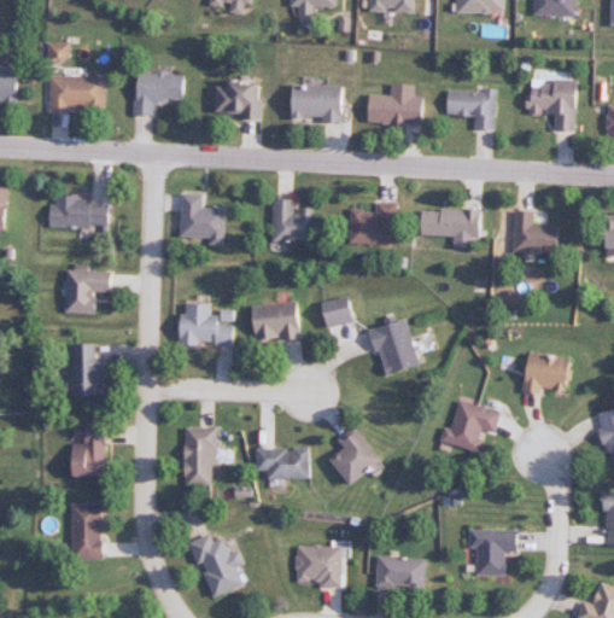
[(209,0),(209,5),(231,9),(229,12),(244,15),(245,4),(252,5),(252,0),(209,0)]
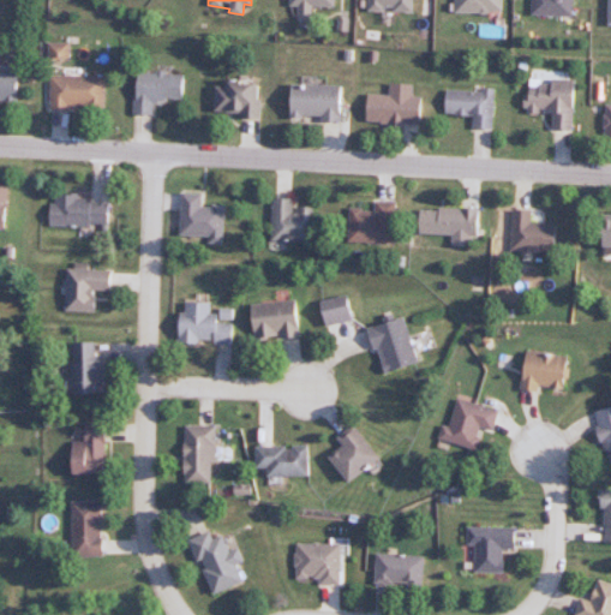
[(367,0),(369,12),(413,12),(412,0),(367,0)]
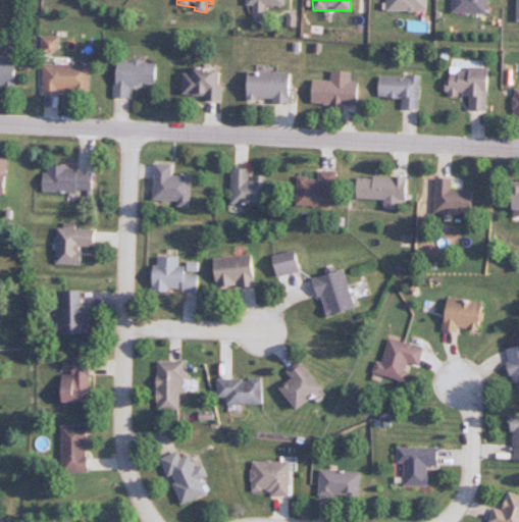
[(386,0),(387,10),(425,10),(425,0),(386,0)]
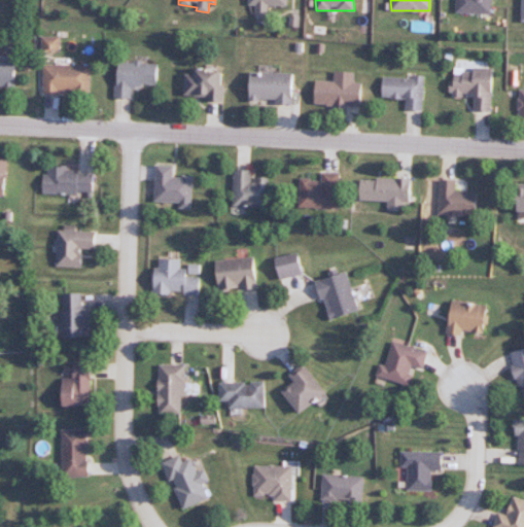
[(490,0),(456,0),(456,12),(491,13),(490,0)]
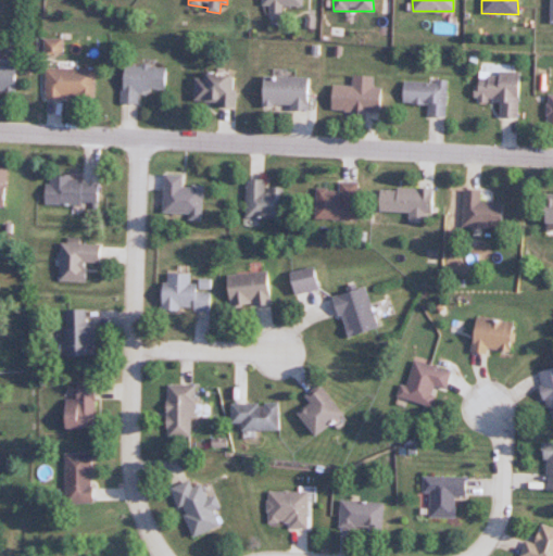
[(0,96),(12,97),(13,63),(0,62),(0,96)]
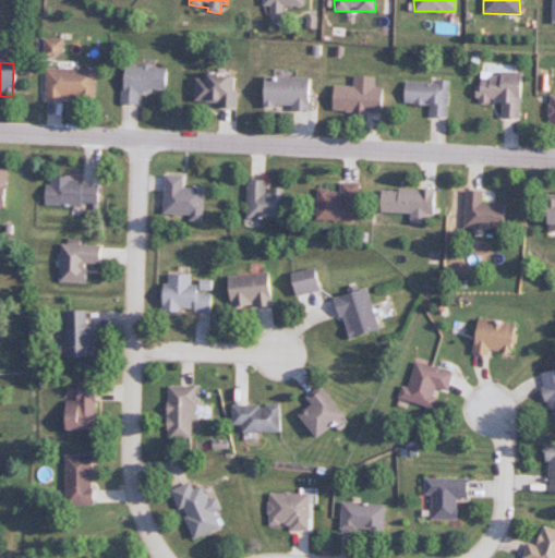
[(168,92),(169,67),(122,65),(121,104),(140,104),(141,91),(168,92)]
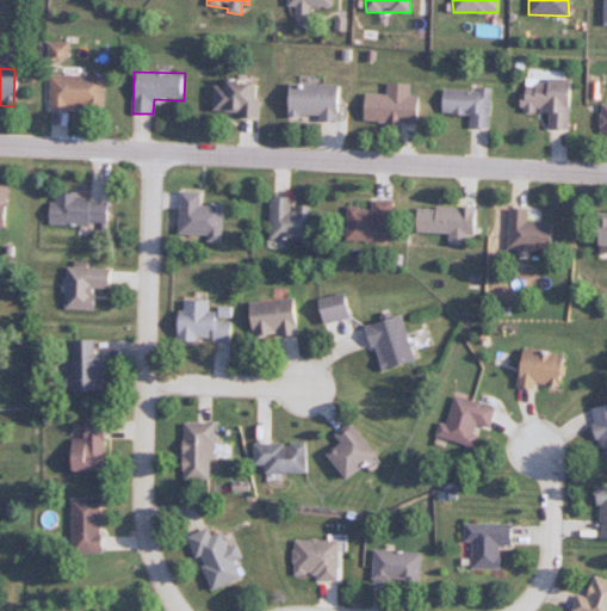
[(104,109),(104,75),(49,74),(49,107),(104,109)]
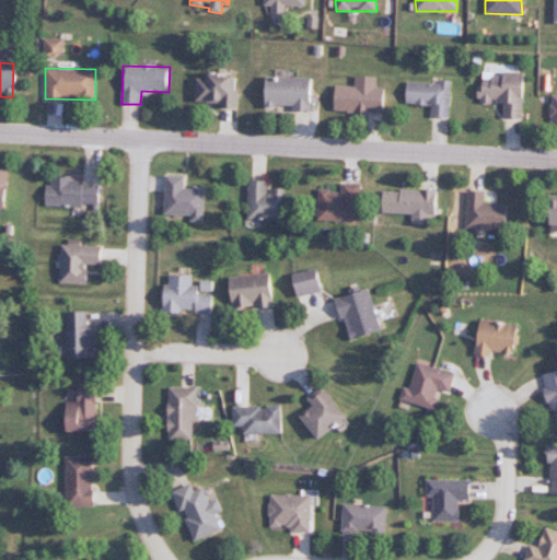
[(524,72),(480,70),(478,102),(503,103),(502,117),(521,118),(524,72)]
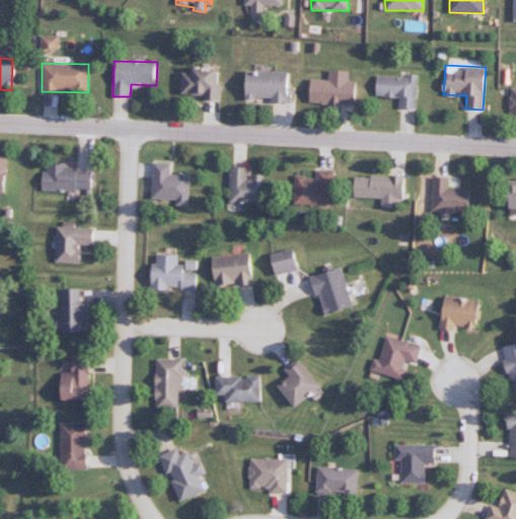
[(179,96),(219,96),(219,70),(179,70),(179,96)]
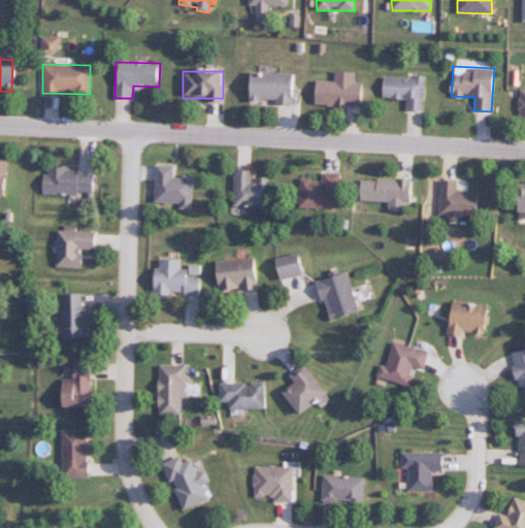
[(245,102),(292,102),(293,72),(247,71),(245,102)]
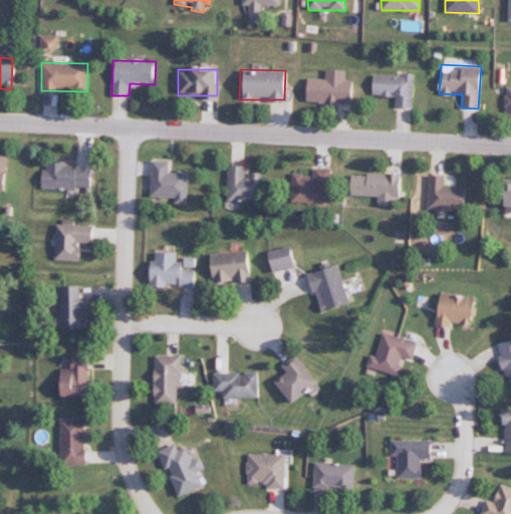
[(412,107),(415,76),(373,72),(371,94),(397,96),(396,106),(412,107)]
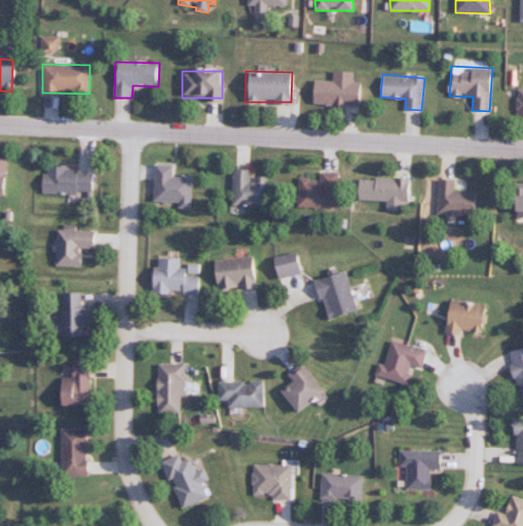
[(312,105),(358,105),(358,80),(312,80),(312,105)]
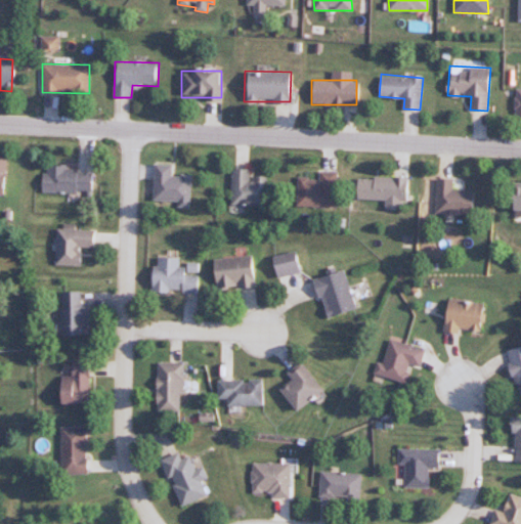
[(153,200),(178,201),(178,206),(190,207),(191,175),(172,174),(172,165),(154,164),(153,200)]
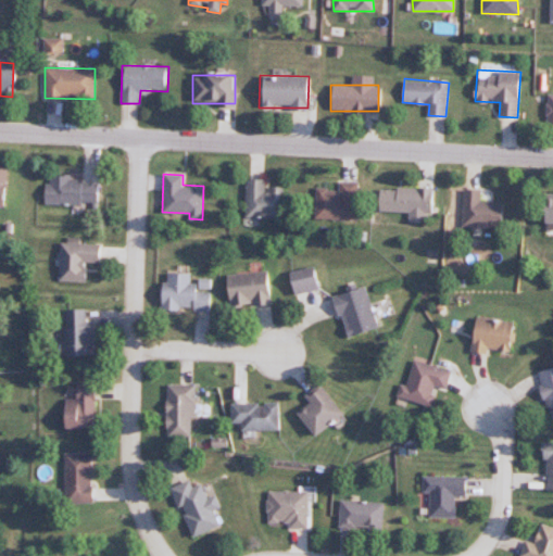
[(100,178),(45,178),(45,204),(100,204),(100,178)]
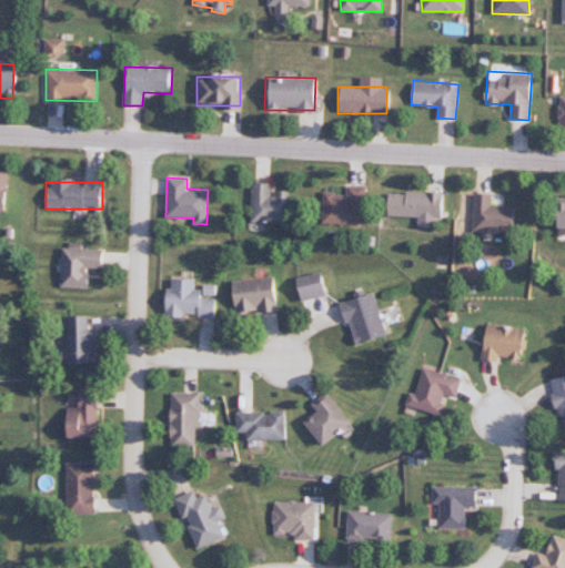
[(252,222),(291,222),(291,185),(252,185),(252,222)]
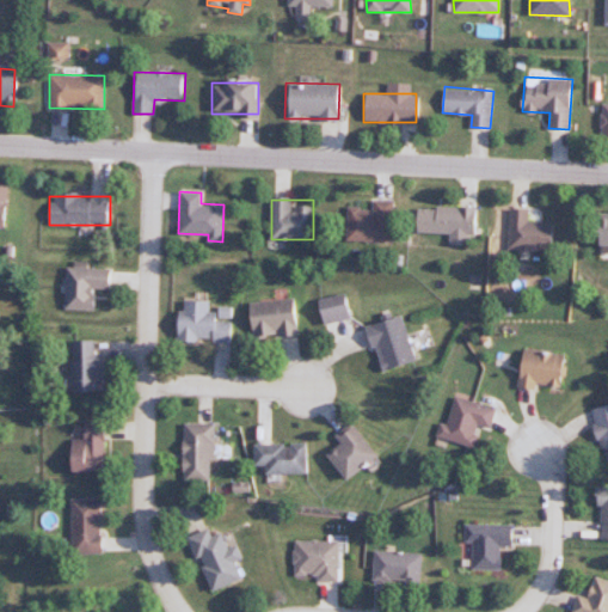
[(347,240),(393,242),(394,200),(372,200),(372,207),(348,207),(347,240)]
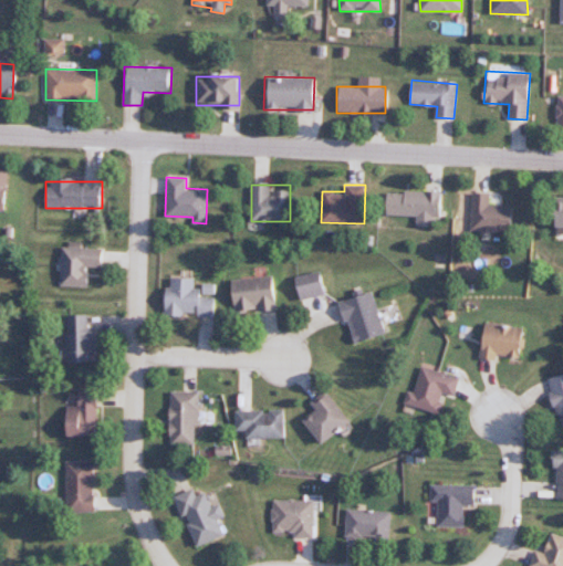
[(417,216),(416,227),(437,228),(439,192),(386,189),(385,215),(417,216)]
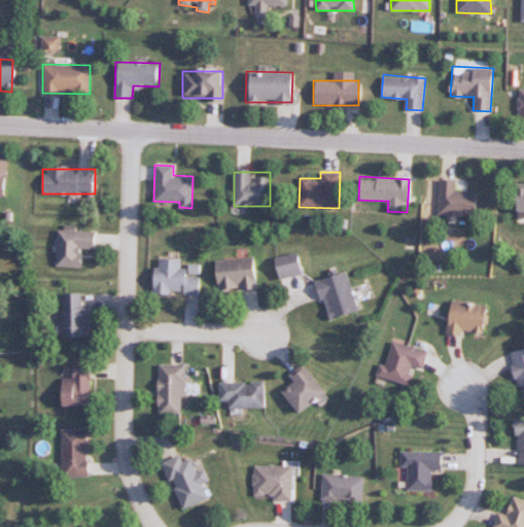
[(455,180),(440,179),(438,215),(477,217),(479,192),(455,191),(455,180)]
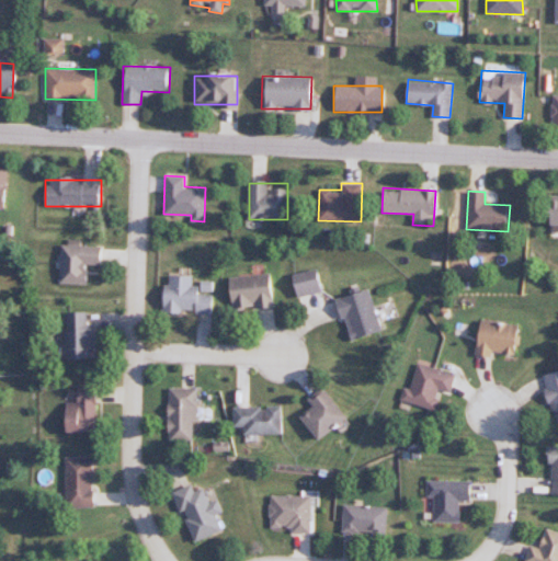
[(557,195),(545,195),(545,225),(557,224),(557,195)]
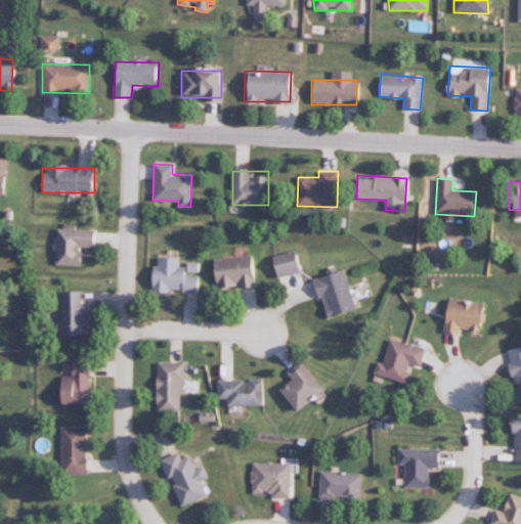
[(56,265),(80,265),(80,248),(95,248),(95,226),(56,226),(56,265)]
